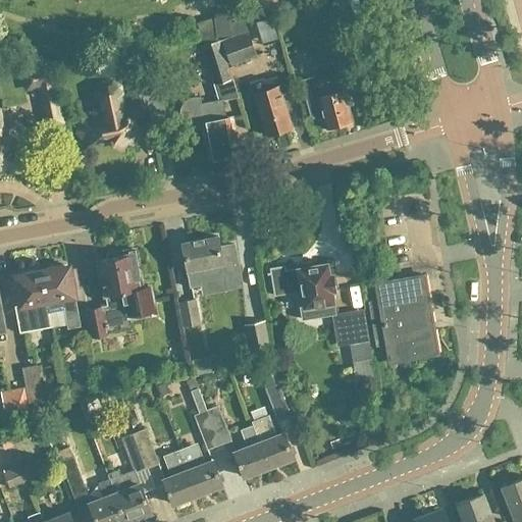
[(216,38),(230,37),(227,14),(213,15),(216,38)]
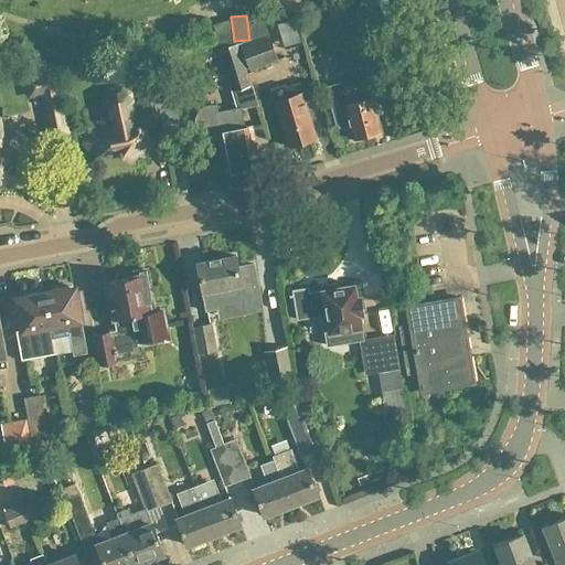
[(249,72),(276,62),(267,36),(240,45),(249,72)]
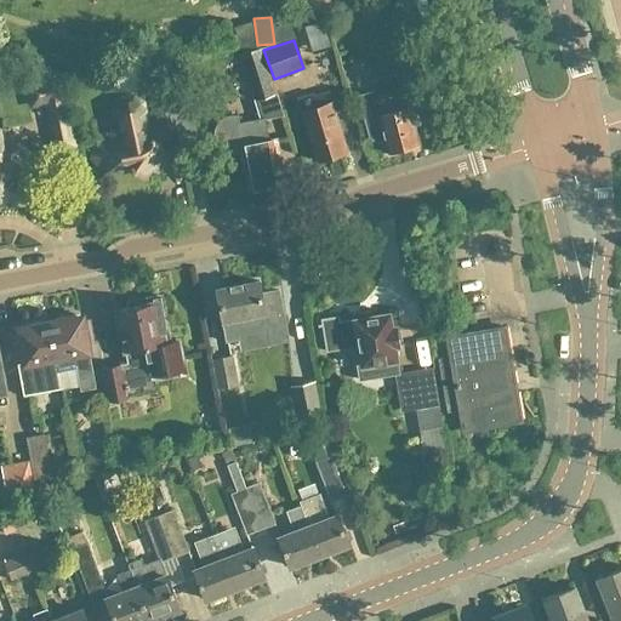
[(254,102),(274,96),(261,51),(240,57),(254,102)]
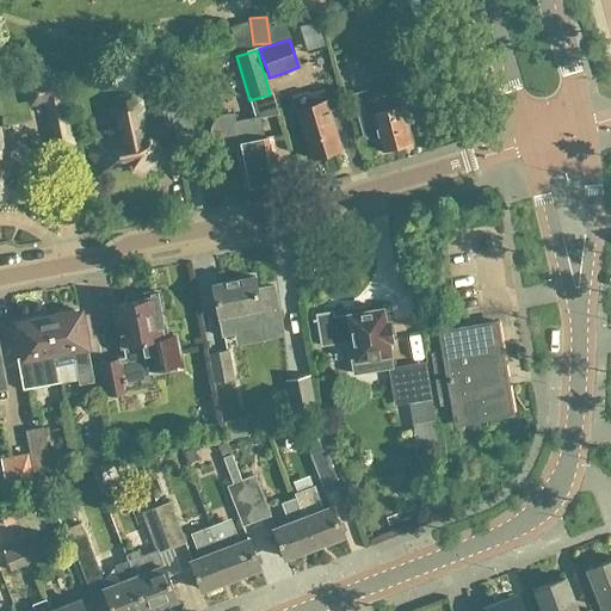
[(396,82),(412,78),(406,56),(390,61),(396,82)]
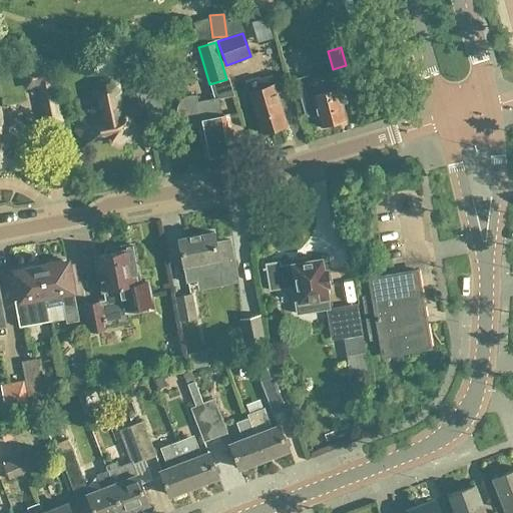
[(311,118),(317,117),(320,128),(346,122),(341,105),(345,104),(338,77),(331,79),(327,62),(307,68),(309,77),(295,81),(304,115),(311,118)]
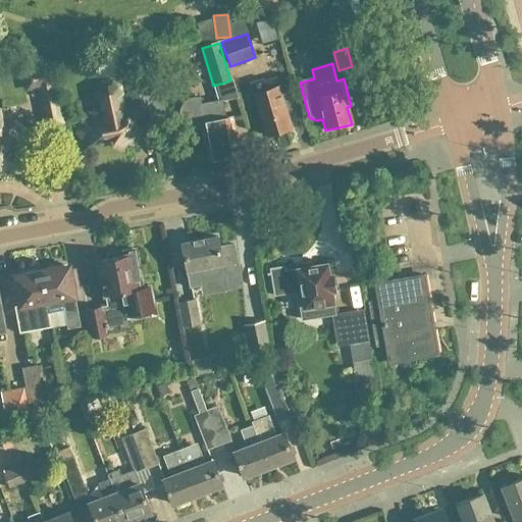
[(265,138),(291,129),(278,88),(277,88),(274,79),(263,83),(266,92),(253,96),(265,138)]
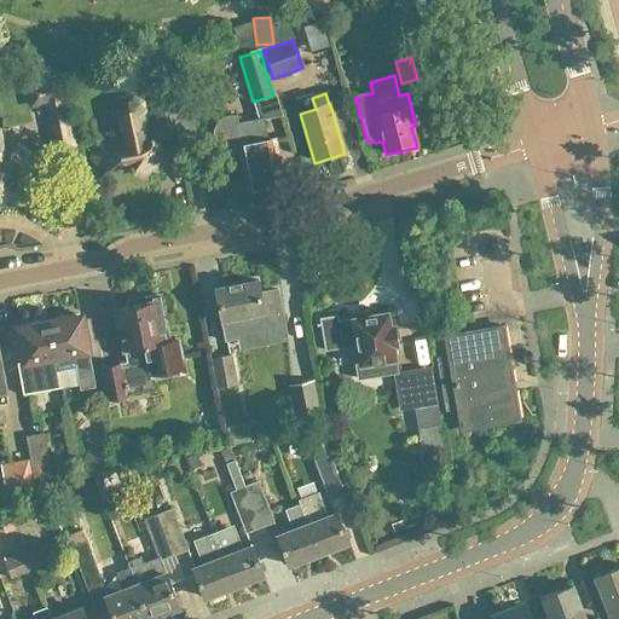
[(155,132),(175,128),(171,97),(149,100),(155,132)]
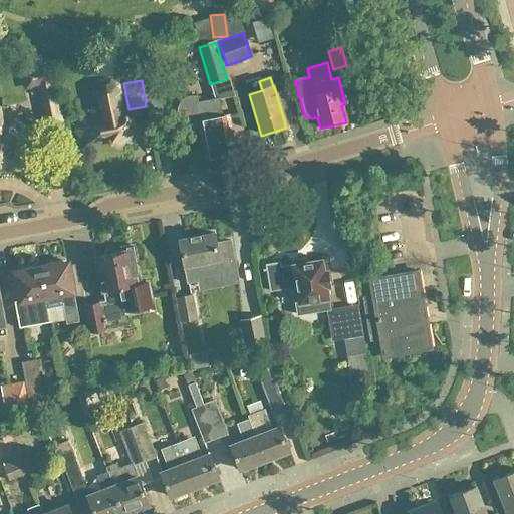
[(100,85),(95,91),(101,119),(79,123),(80,129),(77,131),(83,141),(84,146),(106,142),(118,150),(123,141),(129,144),(139,129),(130,122),(134,116),(121,108),(119,111),(114,88),(109,83),(100,85)]
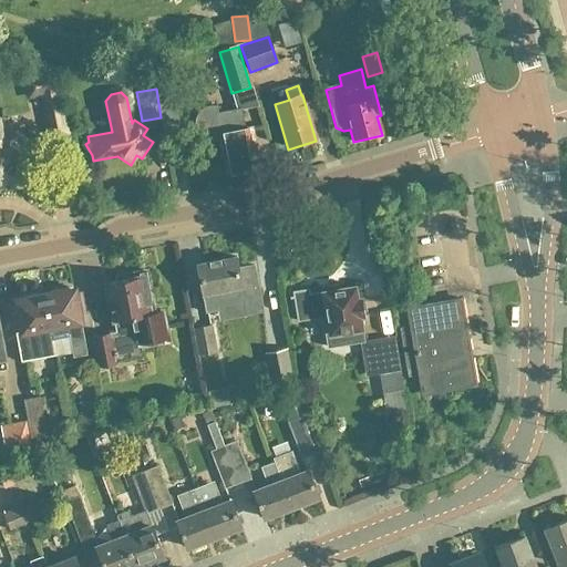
[(45,110),(51,140),(68,136),(62,106),(45,110)]
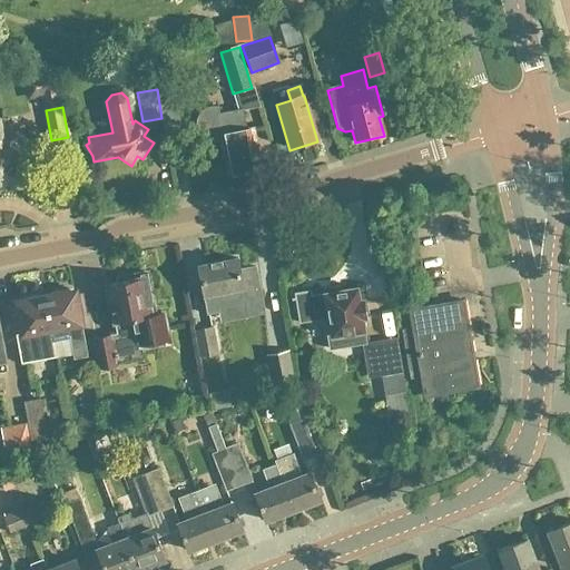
[(242,110),(219,115),(218,108),(215,108),(213,107),(210,108),(208,108),(205,109),(204,110),(202,111),(199,114),(198,116),(197,118),(196,120),(195,123),(195,125),(195,127),(195,130),(196,133),(197,135),(198,137),(200,138),(202,140),(204,141),(206,143),(209,144),(212,144),(214,144),(216,144),(218,143),(222,141),(228,176),(258,170),(254,150),(256,150),(253,129),(246,130),(242,110)]
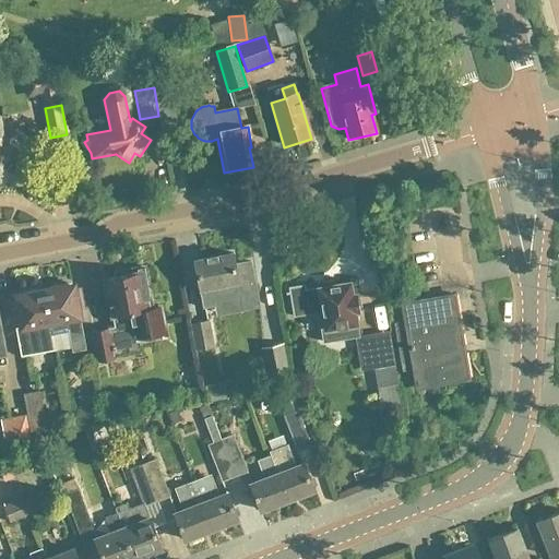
[(0,182),(7,181),(14,186),(24,171),(15,166),(12,146),(6,147),(6,145),(3,146),(0,128),(0,182)]
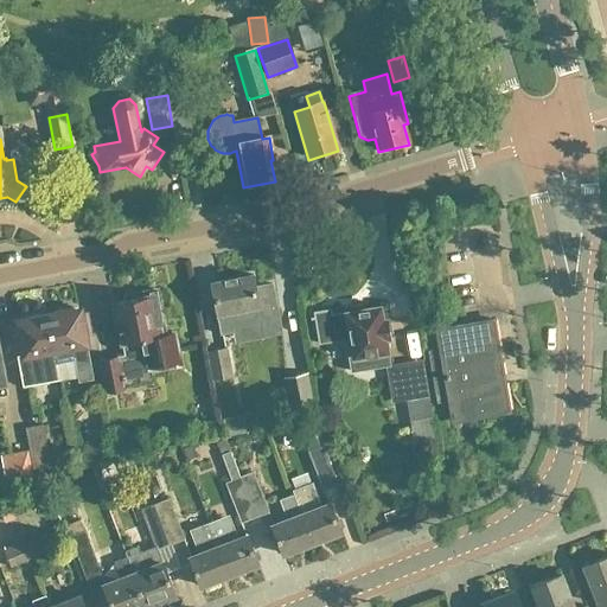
[(57,164),(44,161),(42,176),(56,177),(57,164)]
